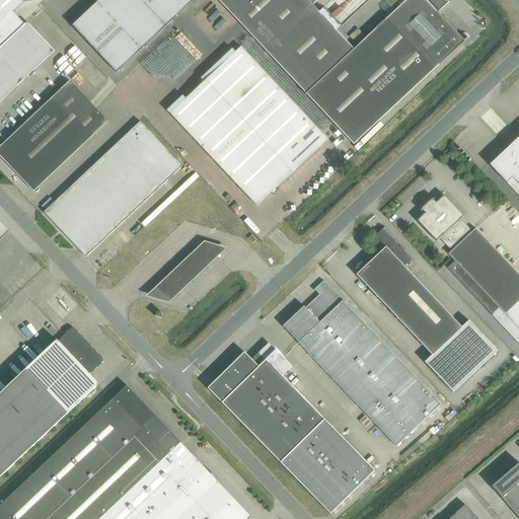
[(0,0),(0,48),(25,24),(24,24),(12,11),(22,2),(19,0),(0,0)]
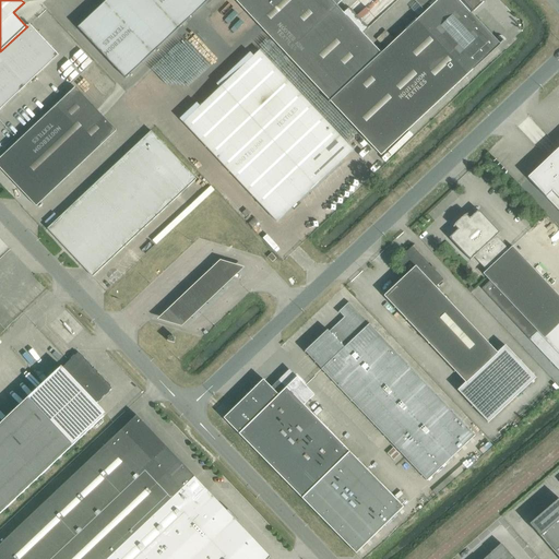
[(154,0),(107,0),(105,2),(152,52),(179,26),(154,0)]
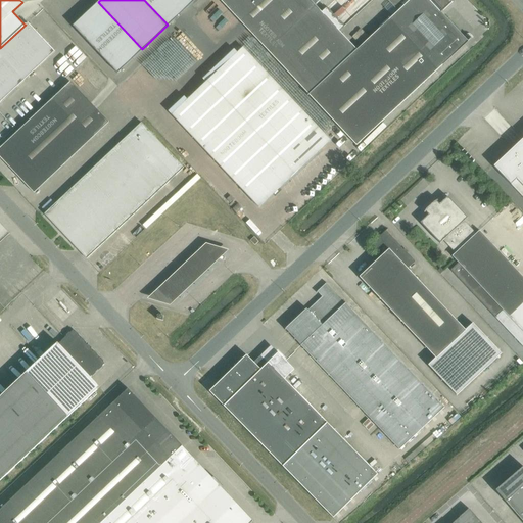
[(144,0),(168,25),(194,0),(144,0)]
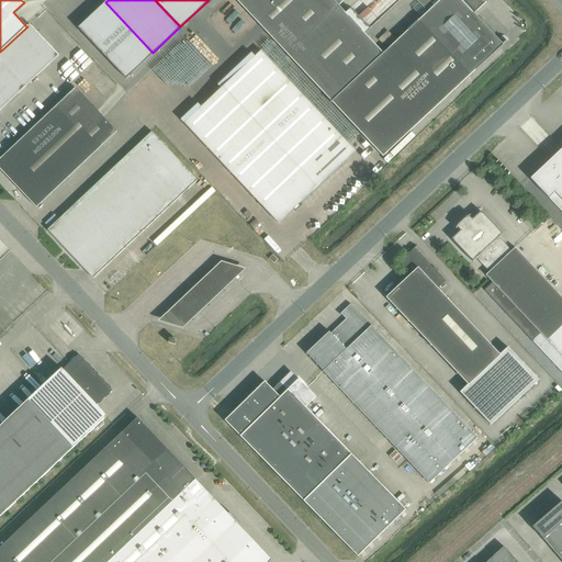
[(473,14),(486,2),(486,1),(484,2),(482,0),(417,0),(416,0),(427,12),(383,54),(338,6),(344,0),(236,0),(383,157),(503,45),(473,14)]
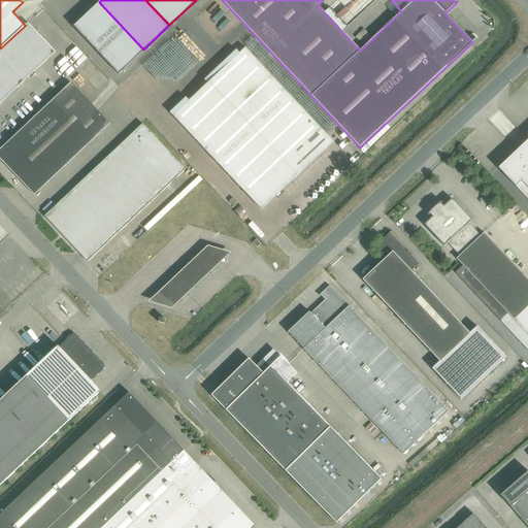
[(118,73),(143,50),(99,2),(73,26),(118,73)]
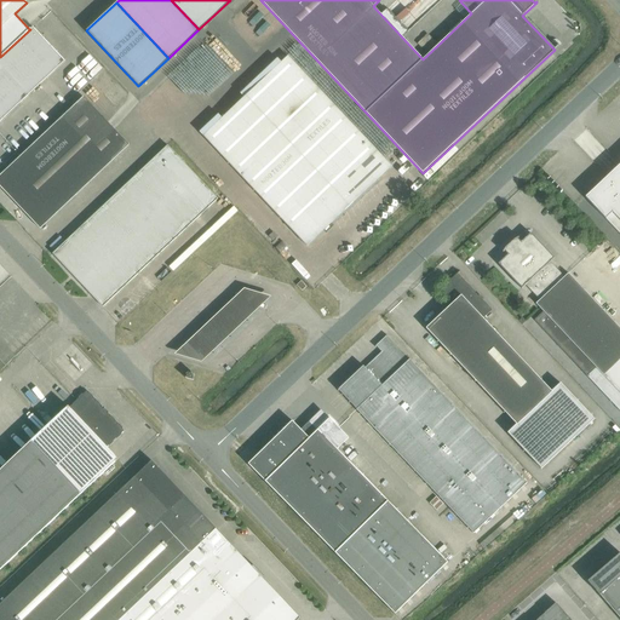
[(0,121),(40,85),(65,62),(33,27),(30,29),(0,57),(0,121)]
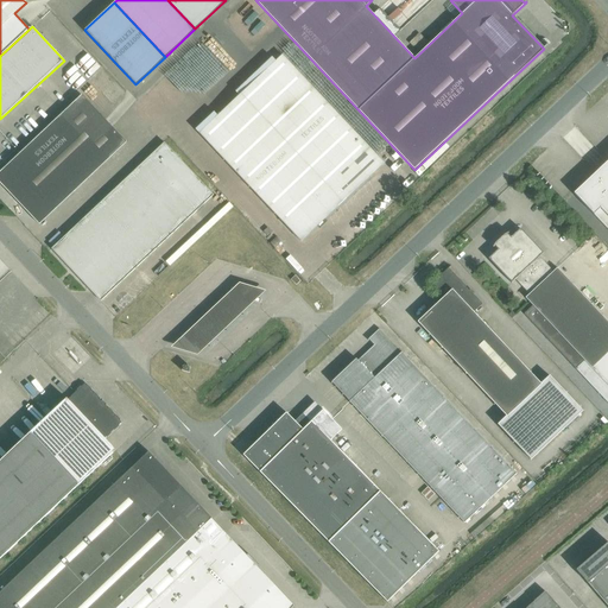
[(200,133),(301,241),(317,226),(320,228),(328,221),(324,219),(384,163),(283,55),(200,133)]
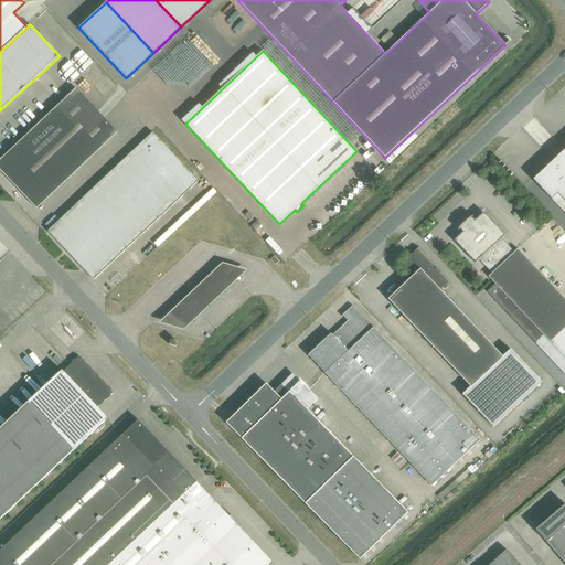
[(61,103),(0,160),(0,170),(36,209),(118,132),(76,88),(67,97),(61,103)]
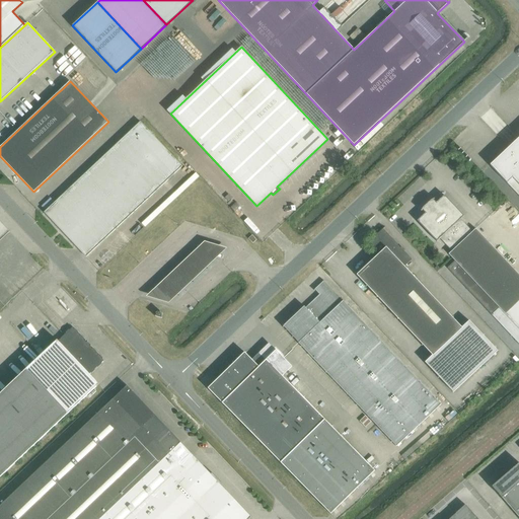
[(44,212),(86,257),(182,166),(140,122),(44,212)]
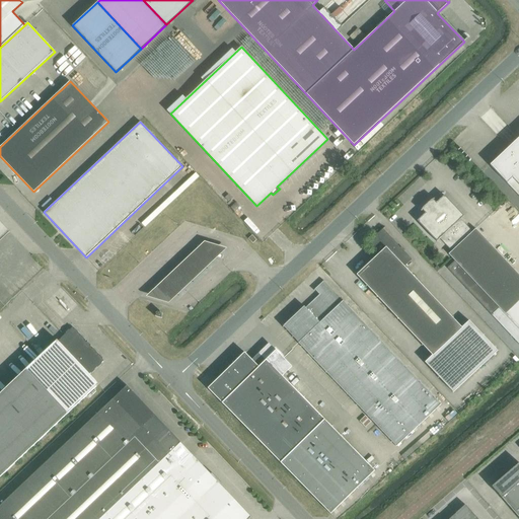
[(518,137),(490,165),(518,196),(518,137)]
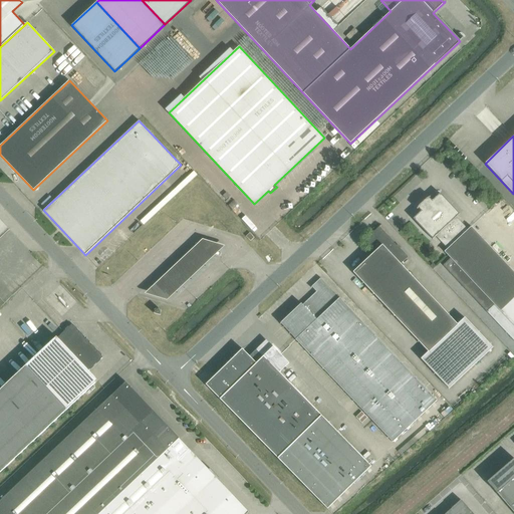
[(431,198),(430,197),(427,198),(425,200),(423,202),(422,203),(420,205),(419,206),(418,207),(417,209),(418,210),(418,208),(421,212),(413,219),(433,240),(436,236),(447,249),(444,252),(450,259),(443,265),(513,340),(513,272),(471,227),(468,230),(456,217),(460,214),(440,194),(432,201),(429,198),(431,198)]
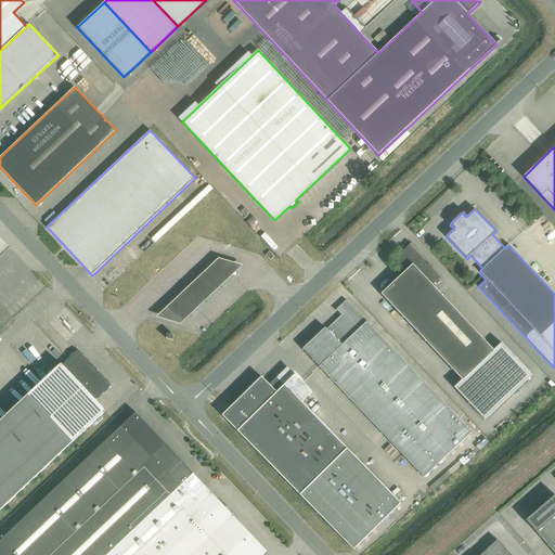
[(491,353),(451,308),(431,286),(439,279),(440,281),(440,280),(410,245),(412,243),(401,253),(399,255),(398,258),(397,260),(399,266),(401,268),(400,269),(404,272),(382,294),(462,381),(454,387),(485,420),(532,375),(502,343),(491,353)]
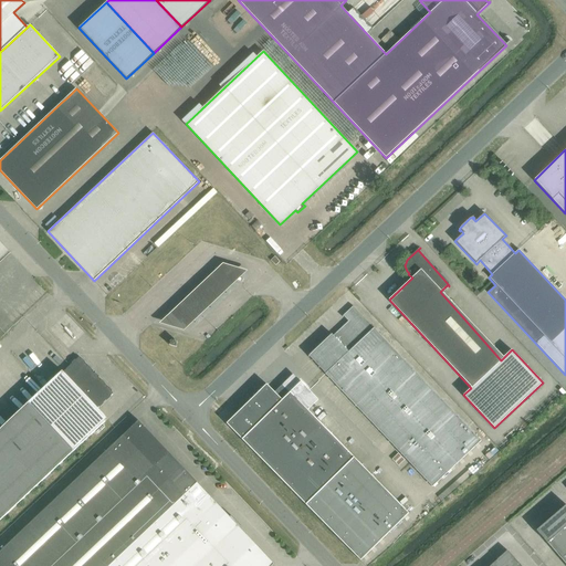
[(432,488),(460,461),(481,441),(374,327),(374,328),(353,306),(342,316),(343,317),(344,316),(348,322),(333,335),(332,334),(308,356),(325,374),(432,488)]
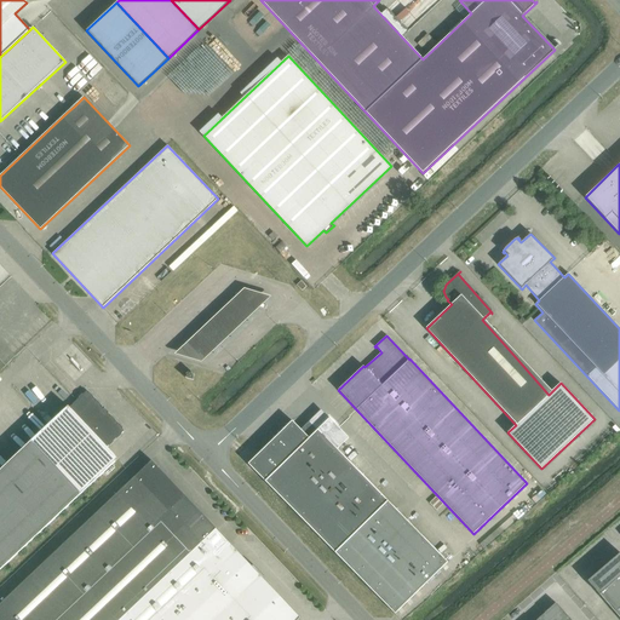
[(110,417),(108,413),(108,412),(104,409),(103,408),(101,406),(101,405),(97,401),(96,401),(93,399),(93,396),(90,394),(89,394),(89,392),(86,391),(84,394),(82,394),(79,397),(79,399),(69,407),(68,407),(0,470),(0,570),(118,459),(107,447),(108,446),(110,446),(113,442),(113,441),(114,441),(116,438),(118,438),(121,435),(121,434),(124,431),(122,430),(122,429),(122,428),(119,424),(118,424),(115,422),(115,420),(112,417),(110,417)]
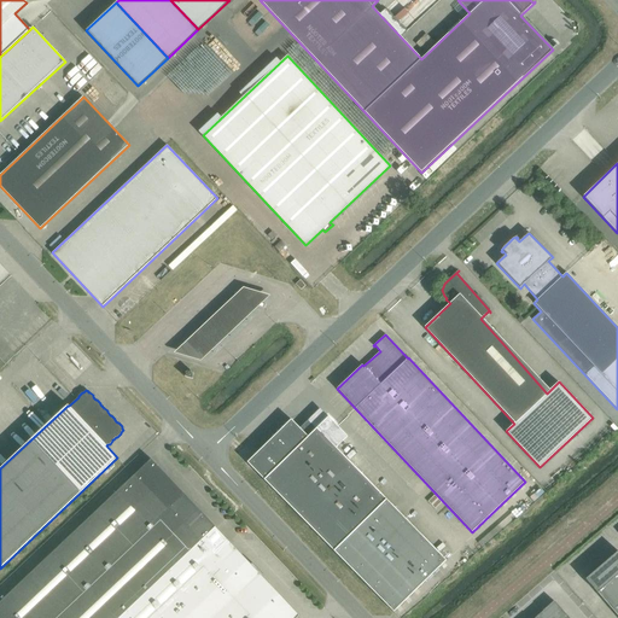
[(291,420),(248,462),(394,612),(426,581),(438,569),(447,560),(336,448),(348,437),(328,417),(308,437),(299,429),(291,420)]
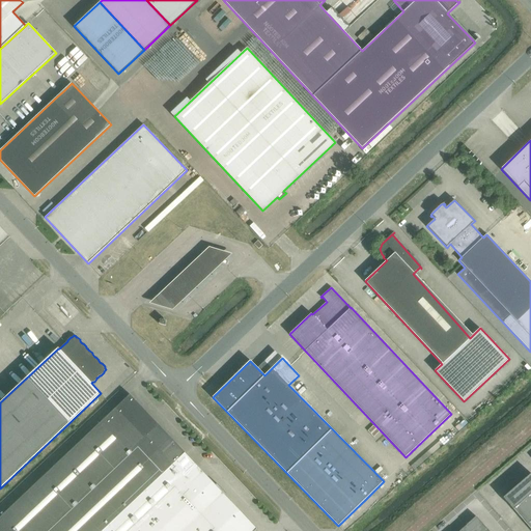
[(130,395),(0,516),(0,530),(103,530),(185,453),(130,395)]
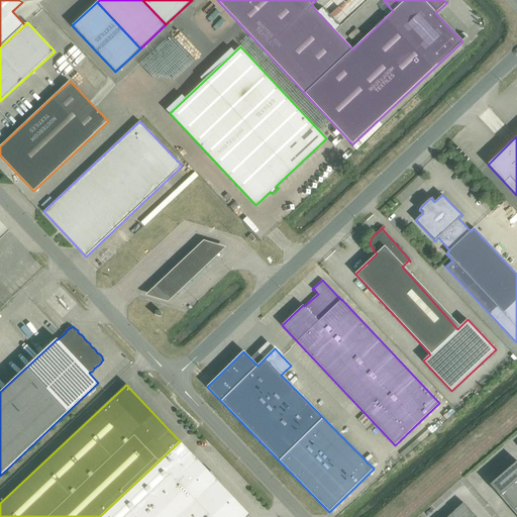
[(180,441),(100,516),(248,516),(250,515),(248,513),(180,441)]
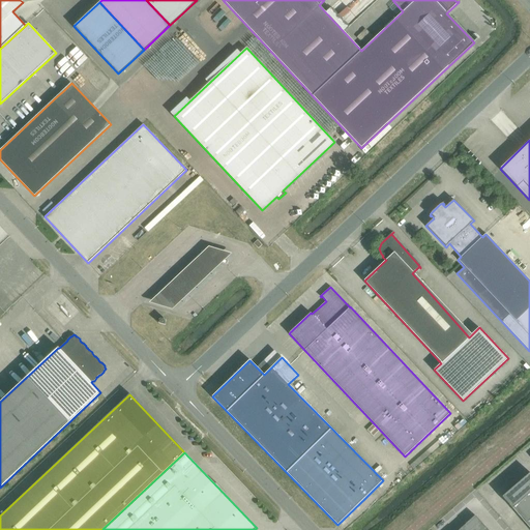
[(529,472),(502,497),(512,508),(529,493),(529,472)]
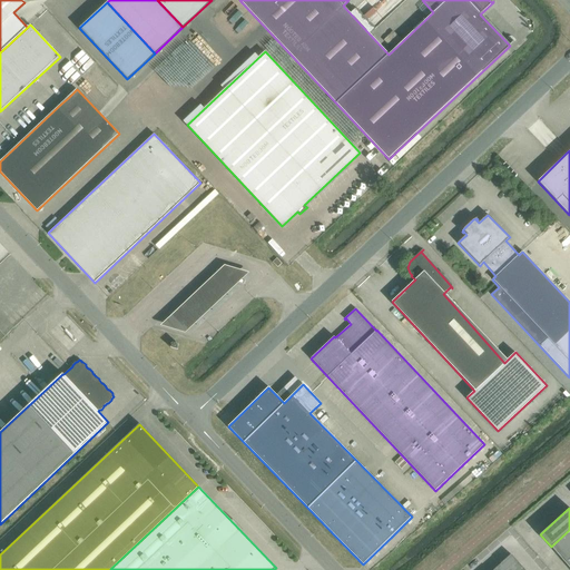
[(569,530),(551,547),(562,559),(563,560),(569,554),(569,530)]
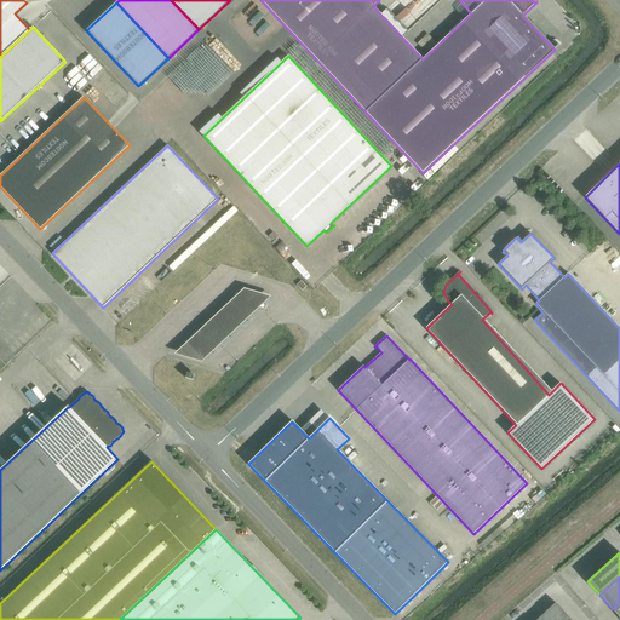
[(570,619),(556,603),(535,619),(570,619)]
